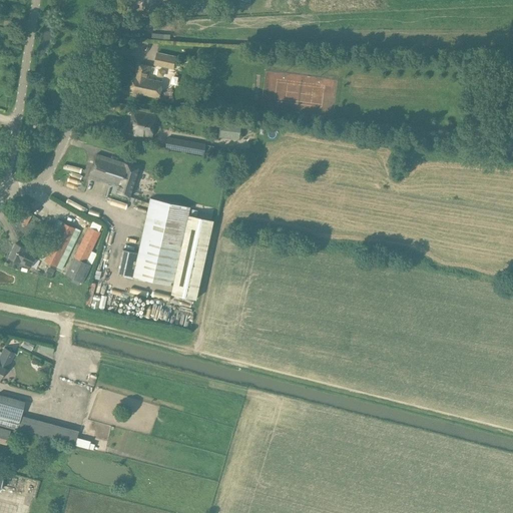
[(175,57),(157,53),(155,65),(173,69),(175,57)]
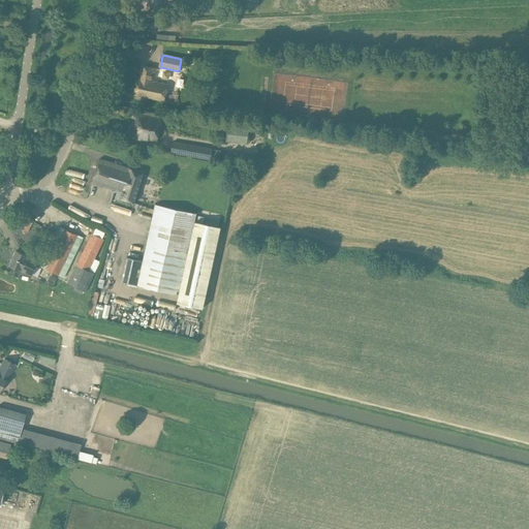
[(154,68),(143,66),(139,79),(138,79),(135,95),(163,100),(166,84),(152,81),(154,68)]
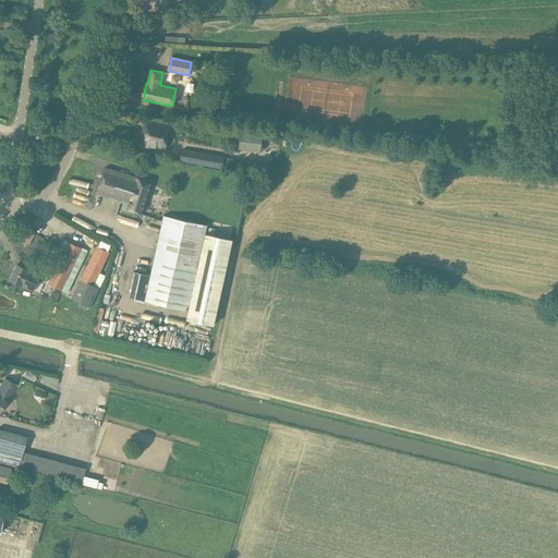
[(229,112),(216,111),(216,120),(229,121),(229,112)]
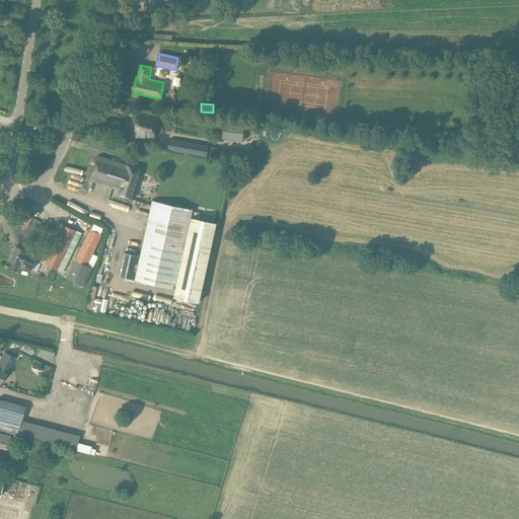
[(254,113),(248,105),(241,113),(247,119),(254,113)]
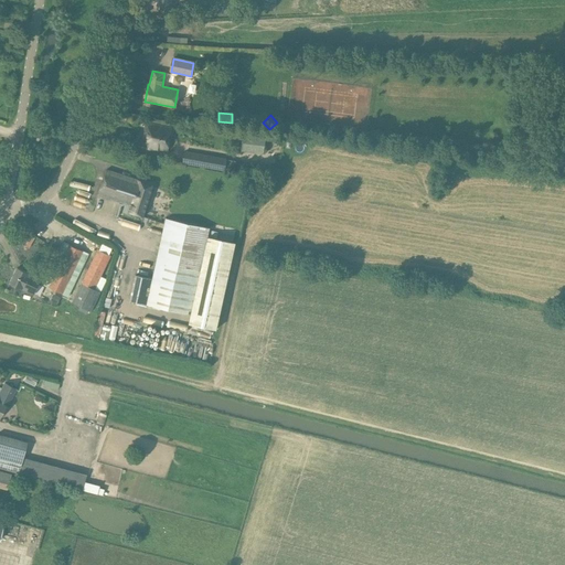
[(172,128),(147,123),(142,146),(167,152),(172,128)]
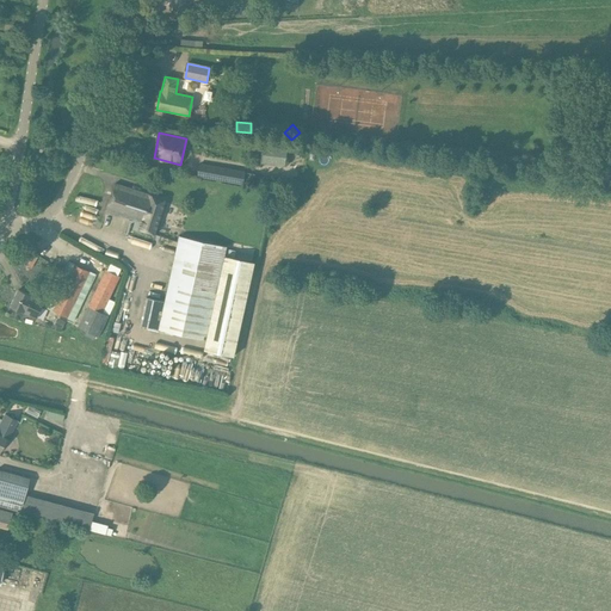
[(285,146),(264,143),(261,164),(282,166),(285,146)]
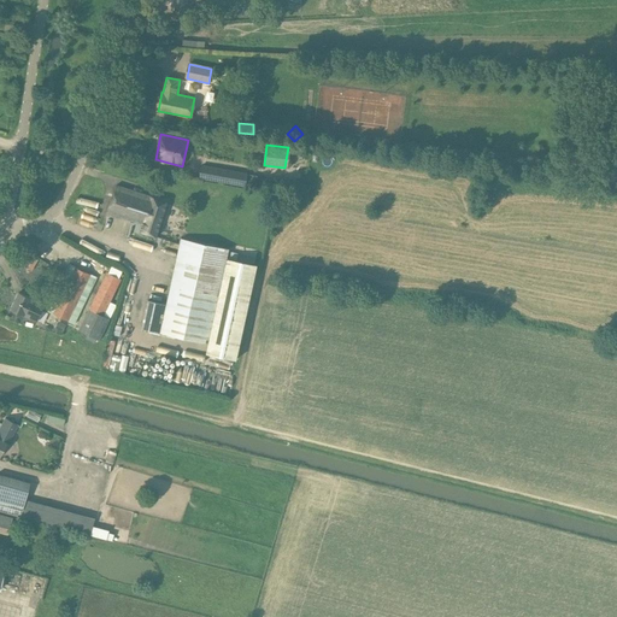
[(262,177),(203,165),(200,178),(246,187),(247,181),(260,183),(262,177)]
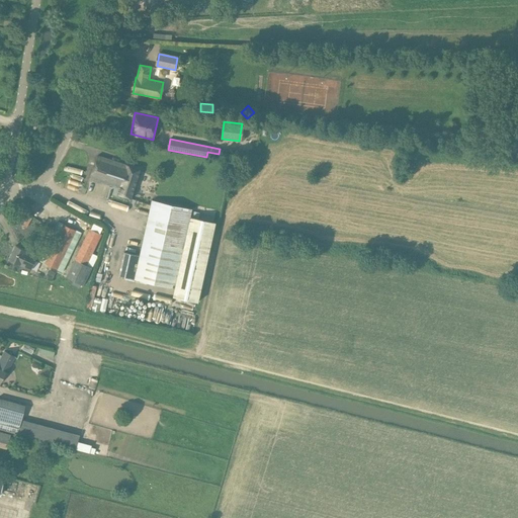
[(141,170),(98,156),(90,179),(120,188),(118,194),(128,198),(132,199),(141,170)]
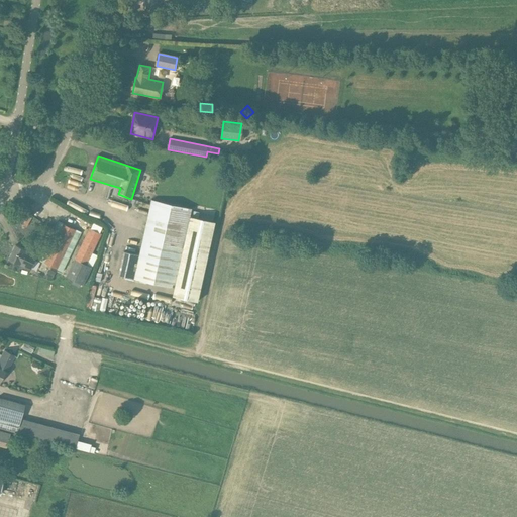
[(192,209),(151,200),(140,254),(123,250),(118,275),(134,278),(176,287),(174,296),(198,302),(216,222),(191,216),(192,209)]
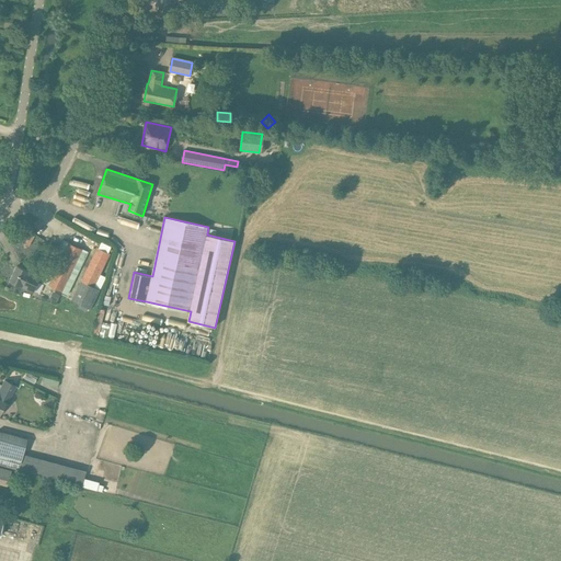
[(25,238),(32,242),(35,236),(29,232),(25,238)]
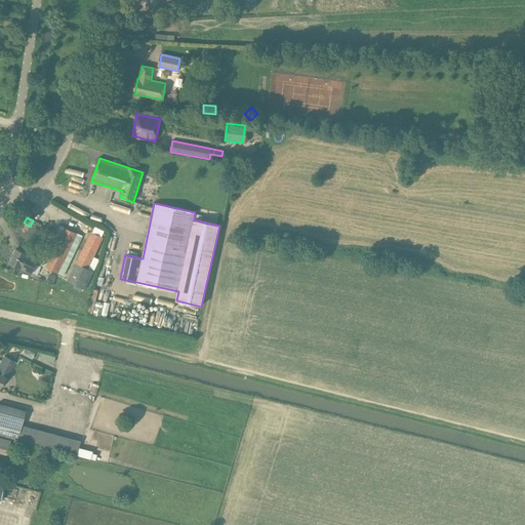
[(82,237),(58,227),(40,266),(64,276),(82,237)]
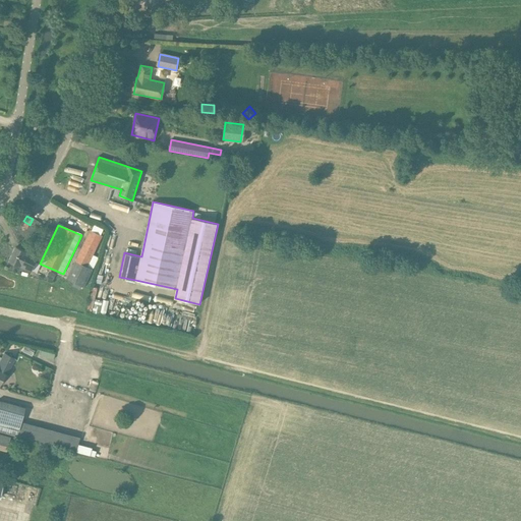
[(92,271),(93,270),(88,268),(93,256),(102,236),(90,231),(75,263),(67,280),(84,287),(92,271)]
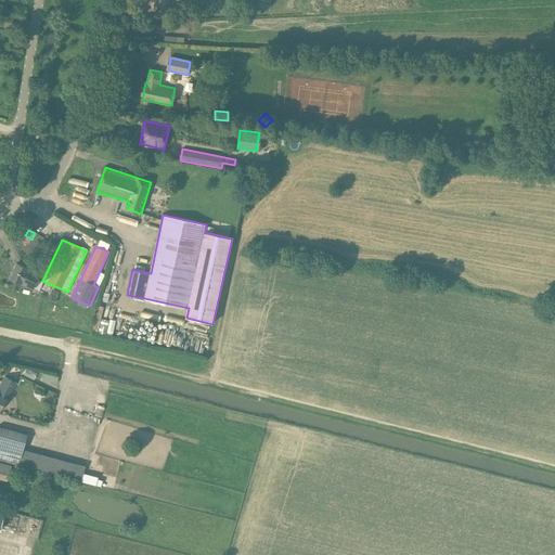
[(43,249),(40,257),(46,259),(49,252),(43,249)]
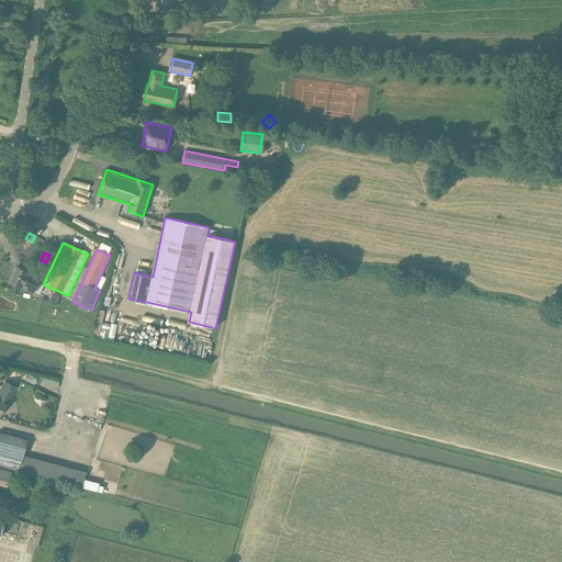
[(41,278),(18,267),(10,281),(34,292),(41,278)]
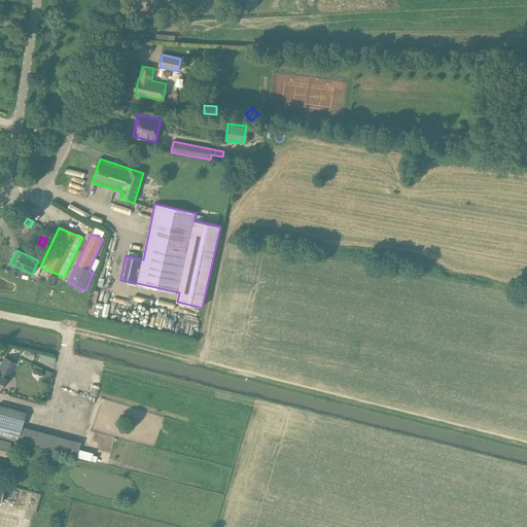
[(102,302),(96,300),(92,313),(99,315),(102,302)]
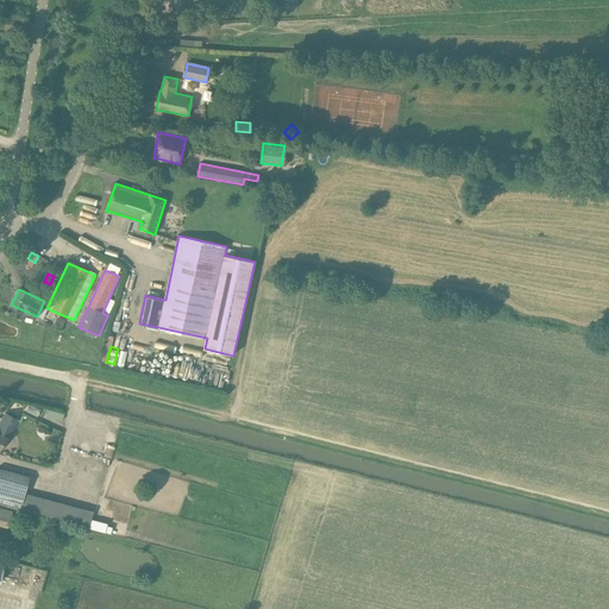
[(62,420),(64,414),(48,409),(46,416),(62,420)]
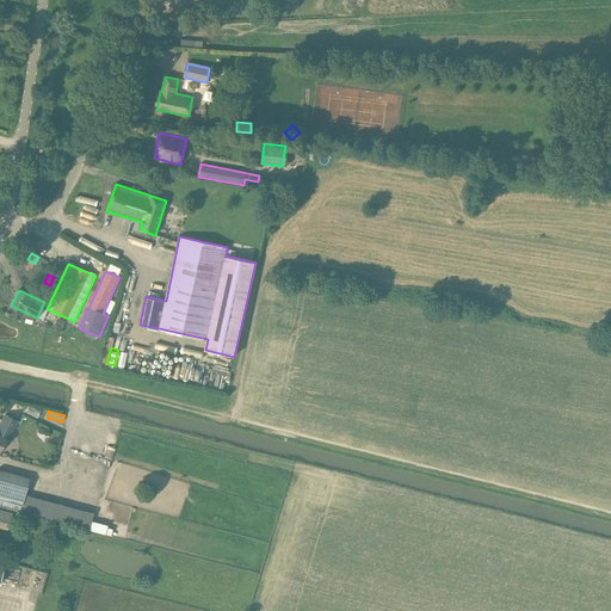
[(17,420),(5,414),(0,424),(0,448),(5,438),(7,439),(17,420)]
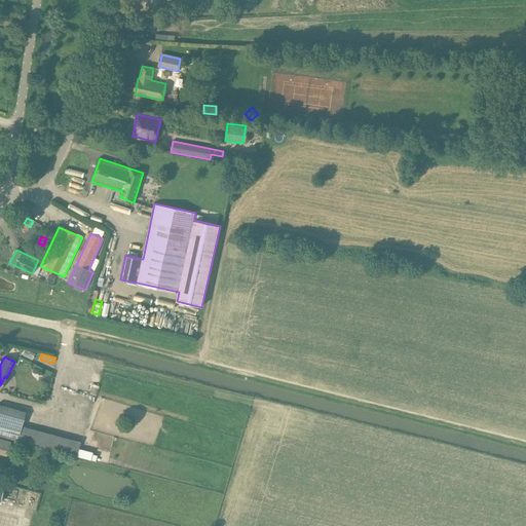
[(0,435),(95,460),(97,454),(91,453),(92,451),(79,447),(80,443),(80,442),(22,426),(26,412),(0,405),(0,435)]
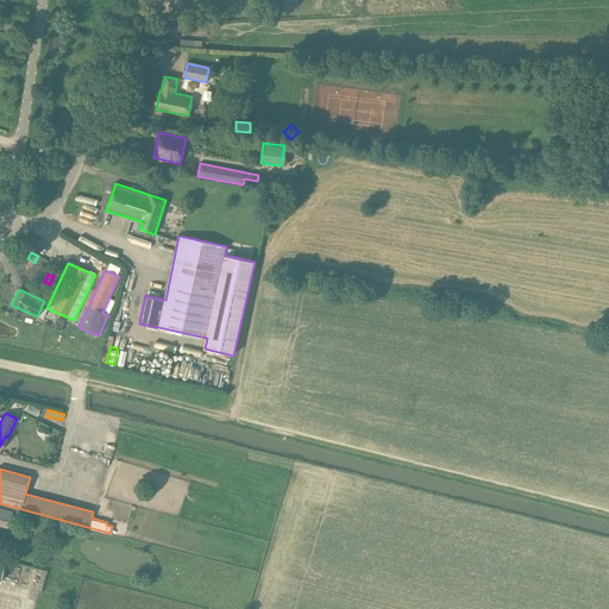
[(12,510),(0,507),(0,523),(8,526),(12,510)]
